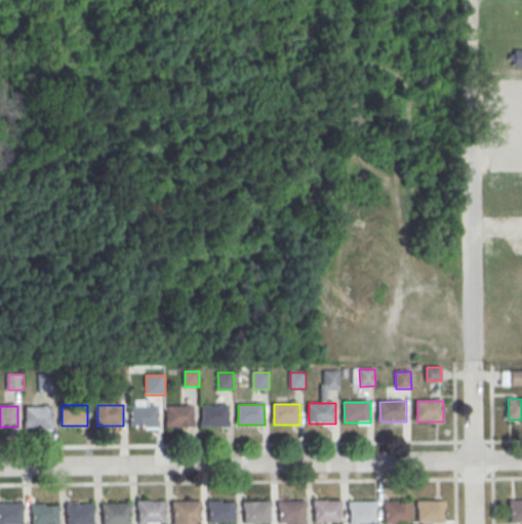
[(168,407),(194,406),(194,427),(168,427),(168,407)]
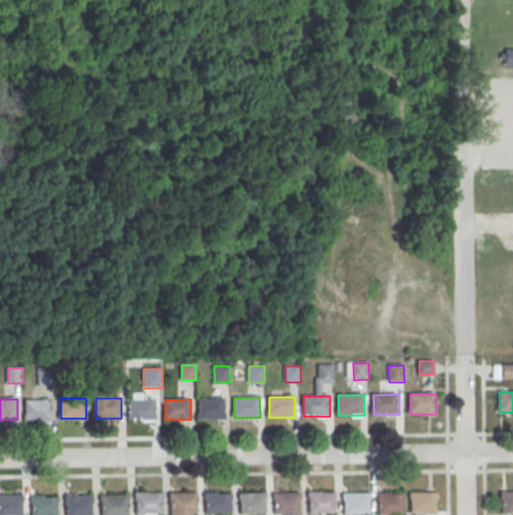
[(199,399),(225,399),(225,419),(200,419),(199,399)]
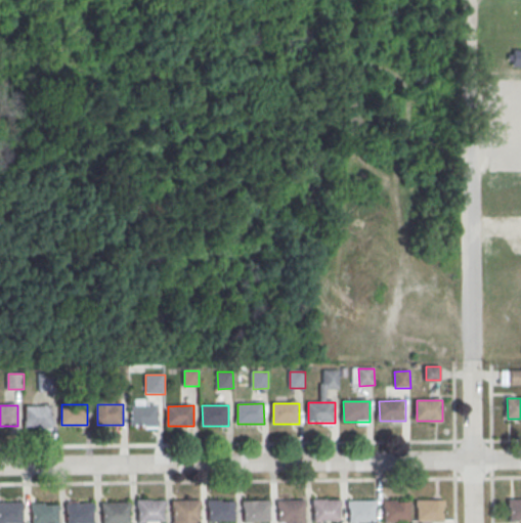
[(27,407),(52,406),(52,427),(27,427),(27,407)]
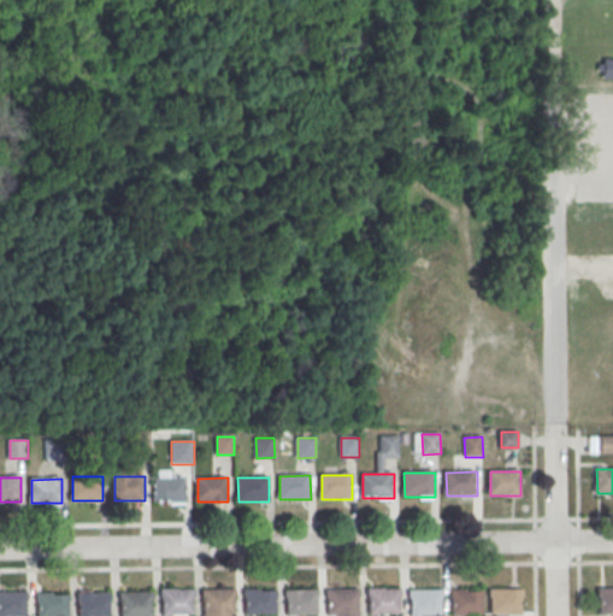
[(155,479),(186,479),(187,502),(155,503),(155,479)]
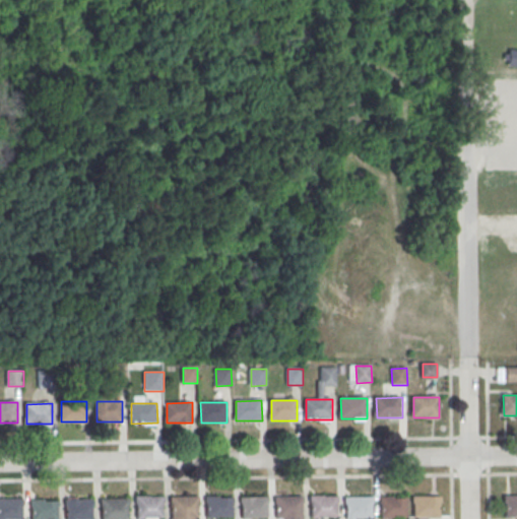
[(173,497),(173,517),(198,516),(198,496),(173,497)]
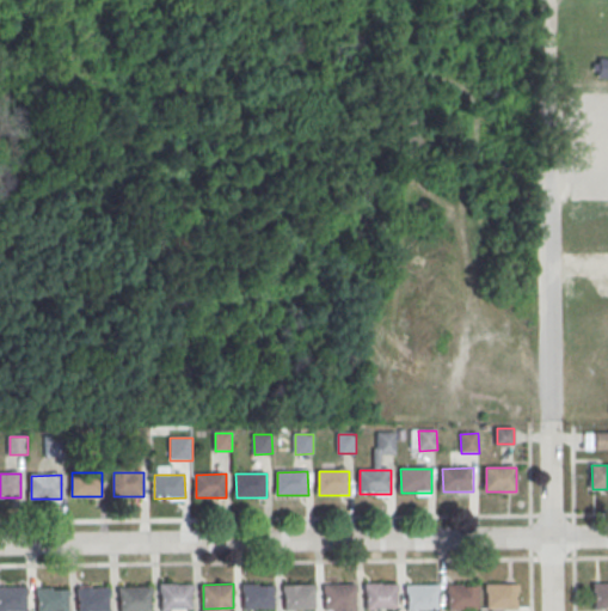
[(368,585),(368,609),(398,608),(398,584),(368,585)]
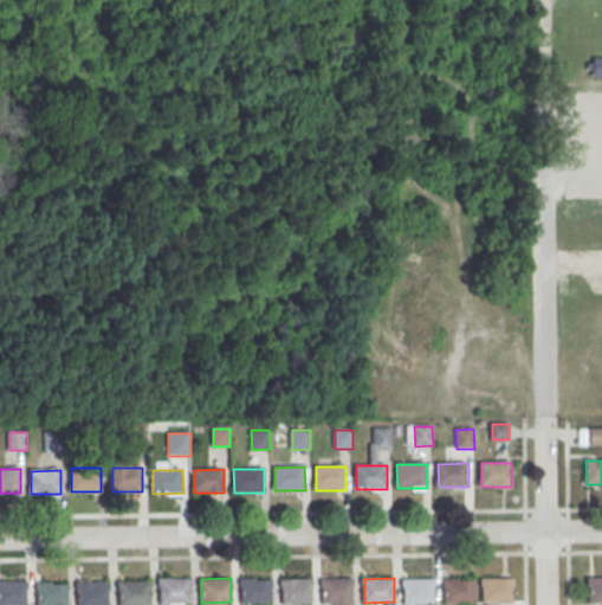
[(601,578),(589,578),(590,602),(601,602),(601,578)]
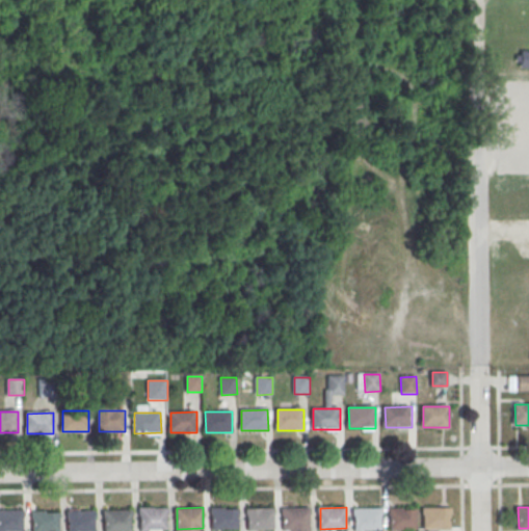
[(140,508),(140,529),(166,529),(166,508),(140,508)]
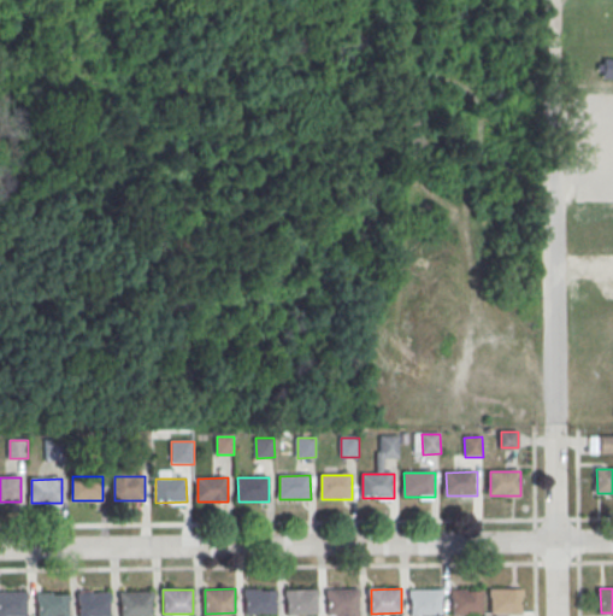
[(246,591),(246,615),(277,614),(276,590),(246,591)]
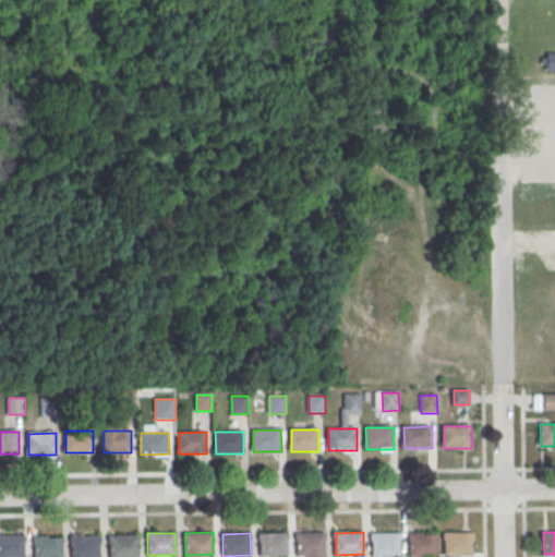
[(261,534),(261,556),(288,555),(288,533),(261,534)]
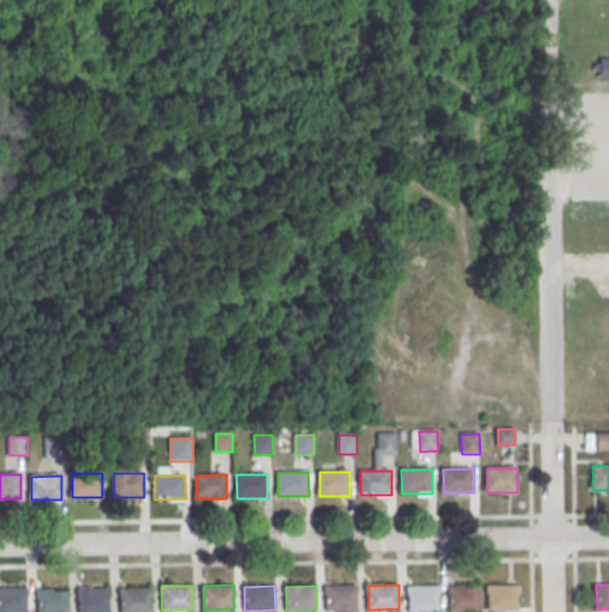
[(327,586),(327,610),(335,610),(335,611),(357,611),(357,586),(327,586)]
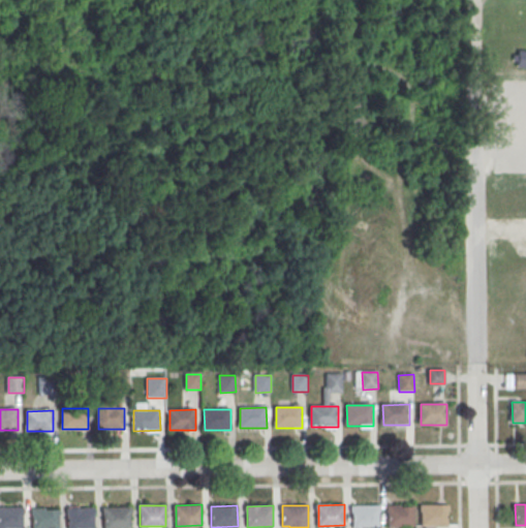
[(352,506),(352,527),(379,526),(378,505),(352,506)]
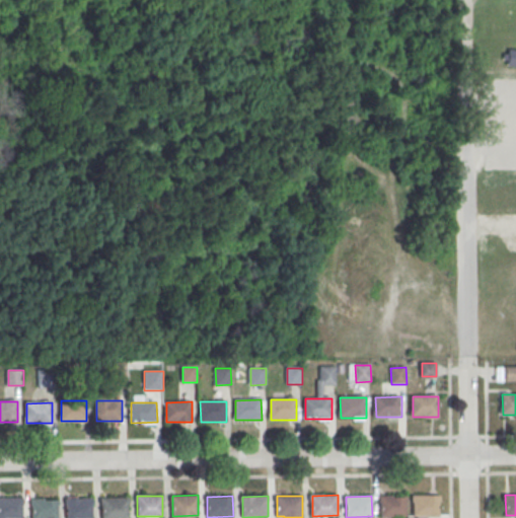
[(415,496),(415,516),(440,516),(440,496),(415,496)]
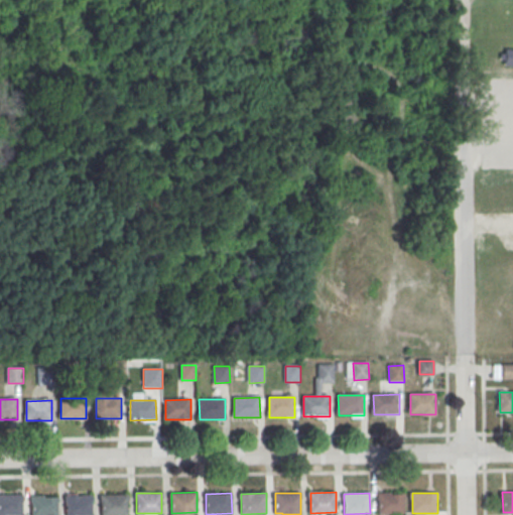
[(379,494),(379,514),(404,514),(404,494),(379,494)]
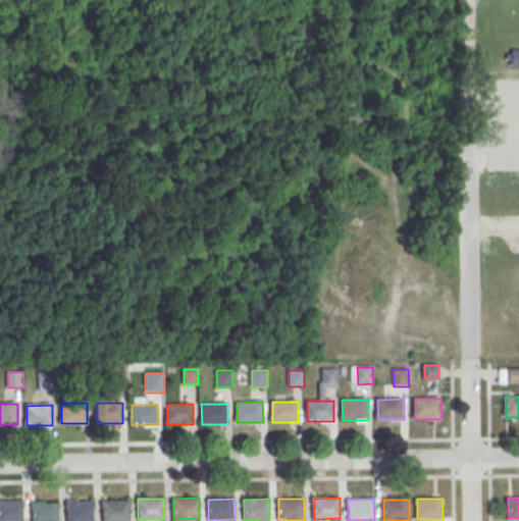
[(67,502),(67,520),(93,520),(93,501),(67,502)]
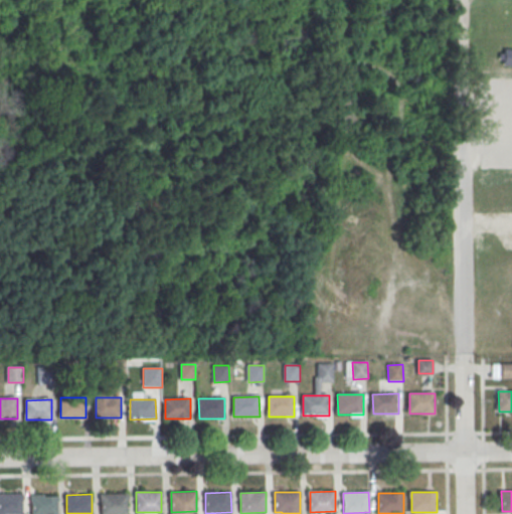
[(101,495),(102,513),(127,513),(127,494),(101,495)]
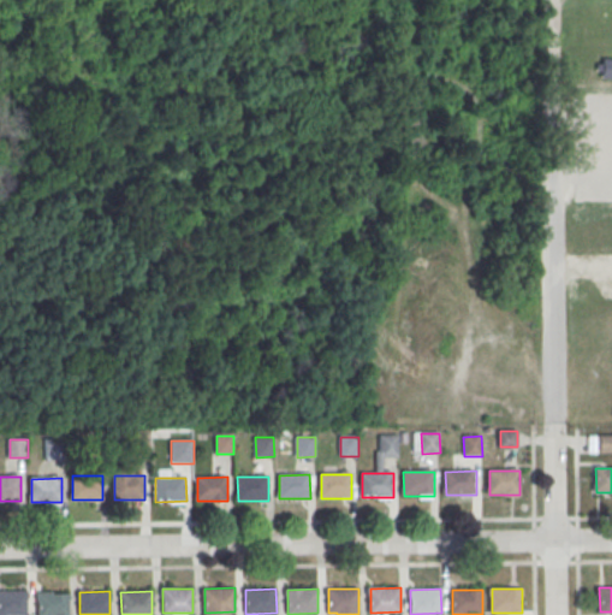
[(0,592),(0,614),(29,614),(28,592),(0,592)]
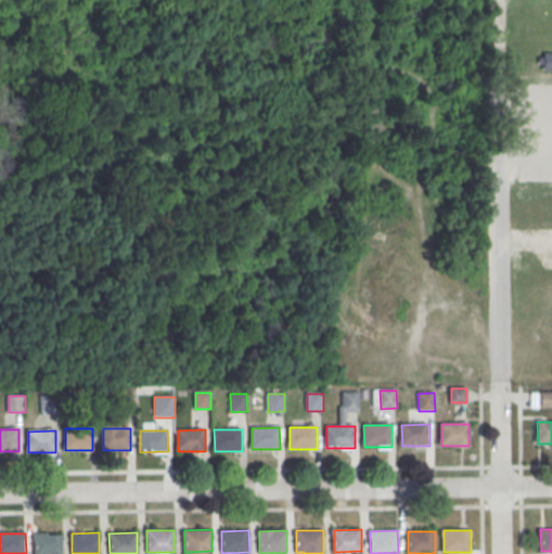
[(35,533),(35,553),(63,553),(62,533),(35,533)]
